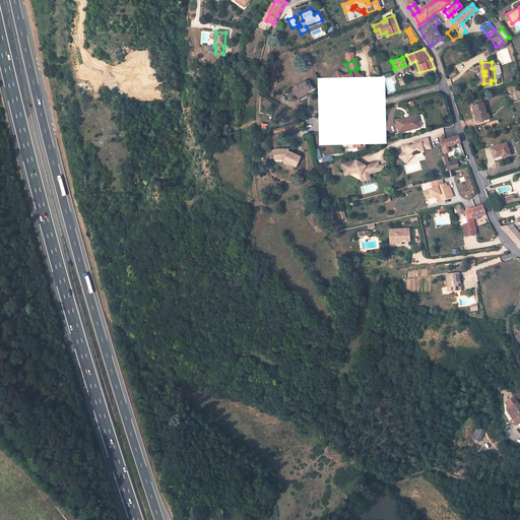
[(349,83),(353,81),(359,84),(363,76),(358,74),(354,73),(350,74),(350,73),(342,76),(341,74),(336,71),(331,81),(335,83),(336,83),(339,84),(339,85),(343,87),(345,84),(349,83)]
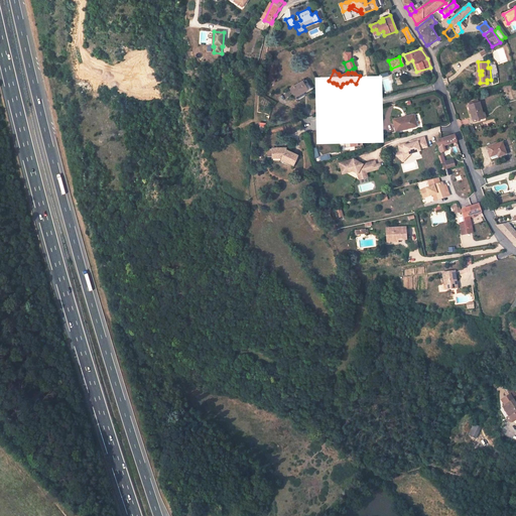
[(293,96),(304,89),(305,91),(310,88),(304,79),(302,81),(301,79),(288,87),(293,96)]
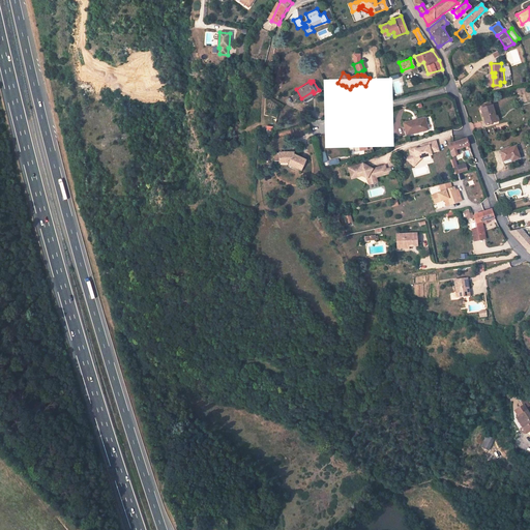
[(499,123),(494,104),(482,107),(489,126),(499,123)]
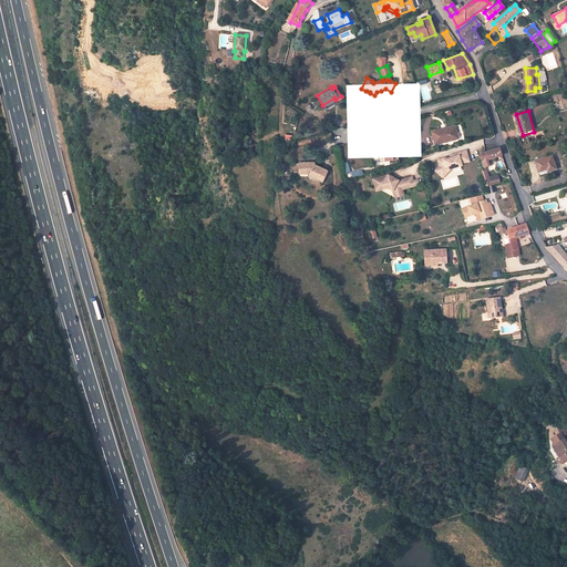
[(433,144),(455,138),(452,125),(430,131),(433,144)]
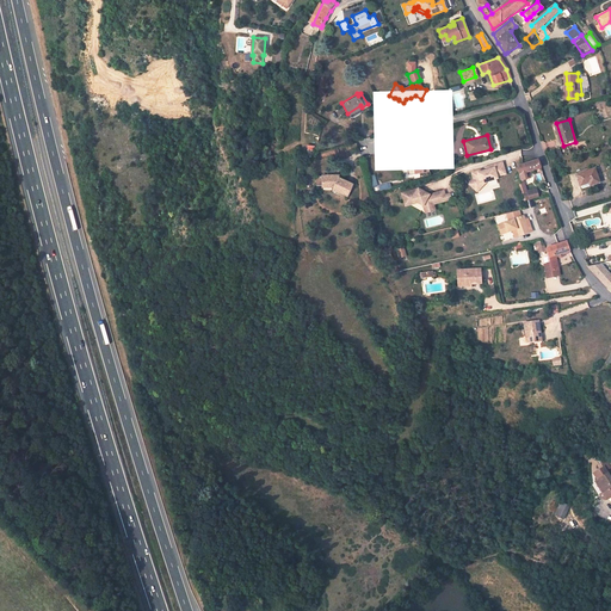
[(407,174),(427,171),(425,158),(419,159),(420,161),(412,162),(411,158),(403,159),(407,174)]
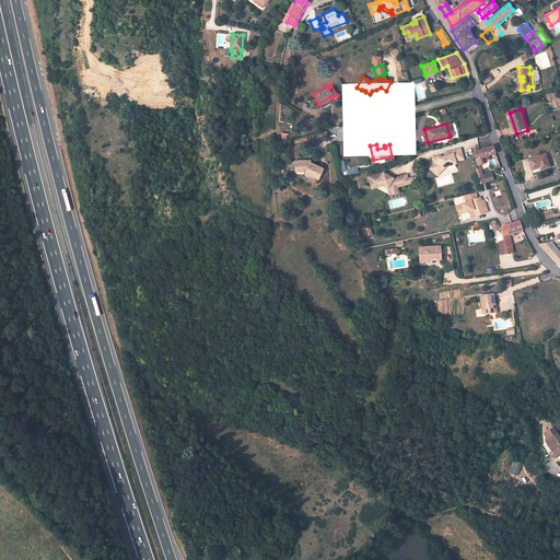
[(490,146),(474,150),(477,163),(485,161),(483,158),(482,155),(488,154),(496,152),(492,144),(490,146)]
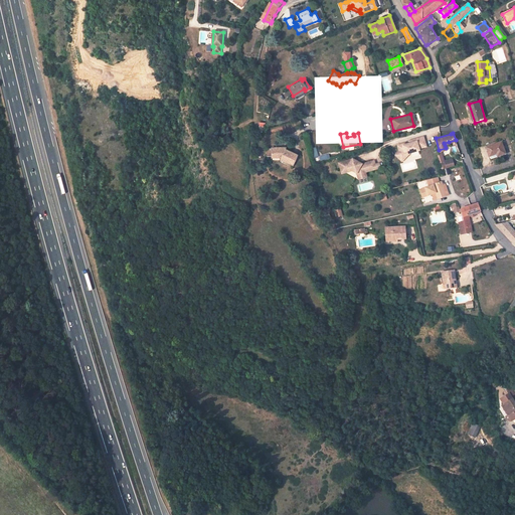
[(398,150),(394,154),(399,159),(404,154),(408,152),(418,149),(417,148),(425,145),(422,137),(408,141),(408,142),(401,144),(401,143),(396,145),(398,150)]
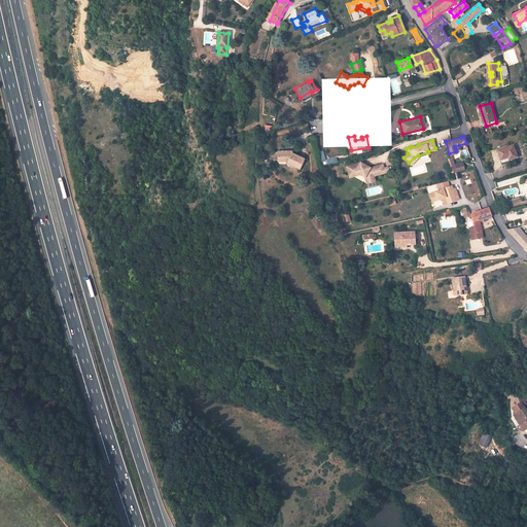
[(514,145),(498,149),(500,159),(508,156),(508,160),(518,157),(514,145)]
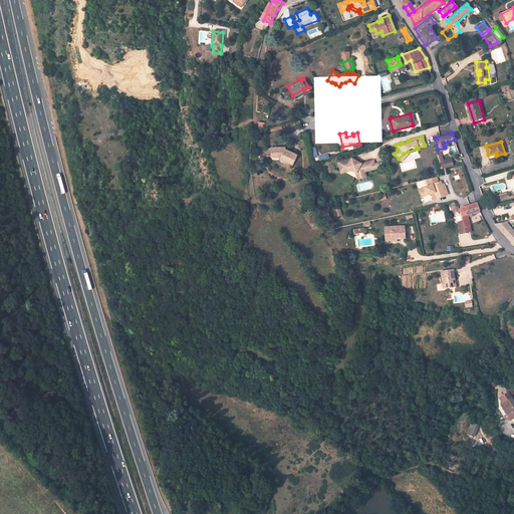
[(281,157),(281,159),(293,163),(297,154),(286,149),(281,149),(280,147),(271,147),(271,148),(272,155),(272,157),(280,156),(281,157)]
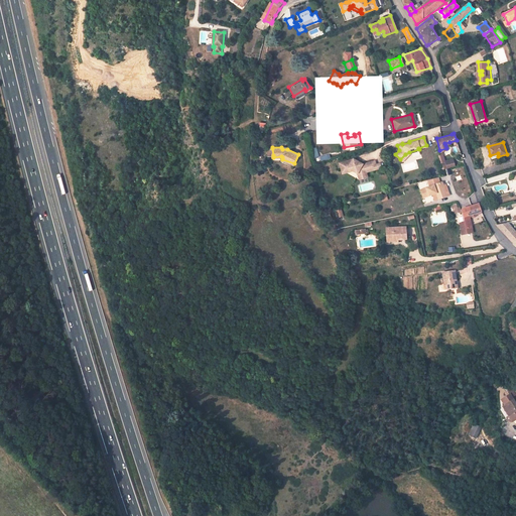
[(405,154),(400,159),(401,161),(409,152),(405,154)]
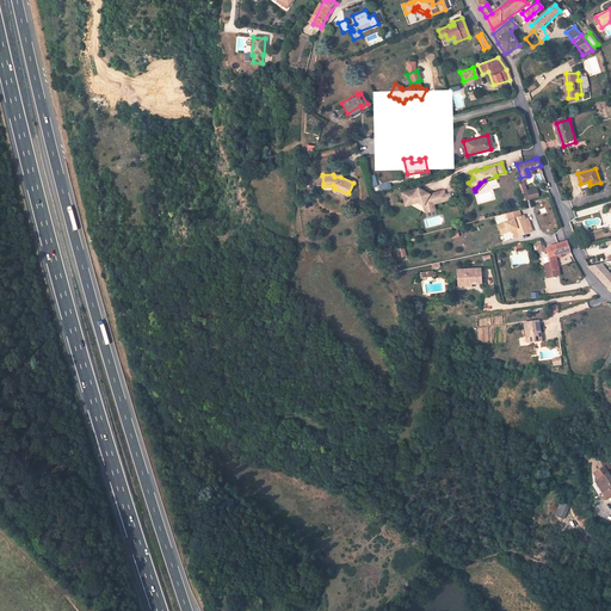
[(417,187),(401,191),(403,201),(412,198),(417,201),(423,204),(424,205),(445,199),(444,193),(443,189),(429,192),(418,186),(417,187)]
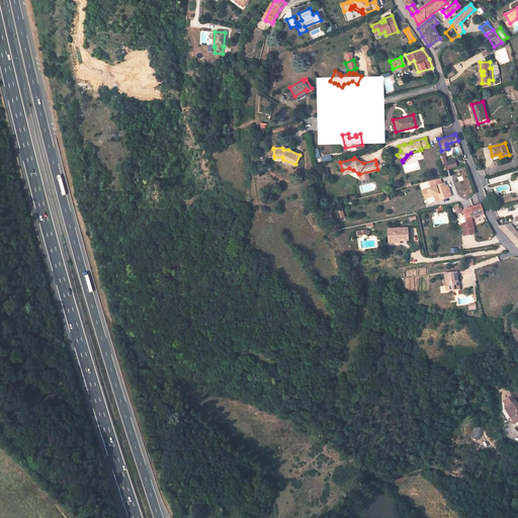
[(444,163),(446,168),(454,167),(452,160),(444,163)]
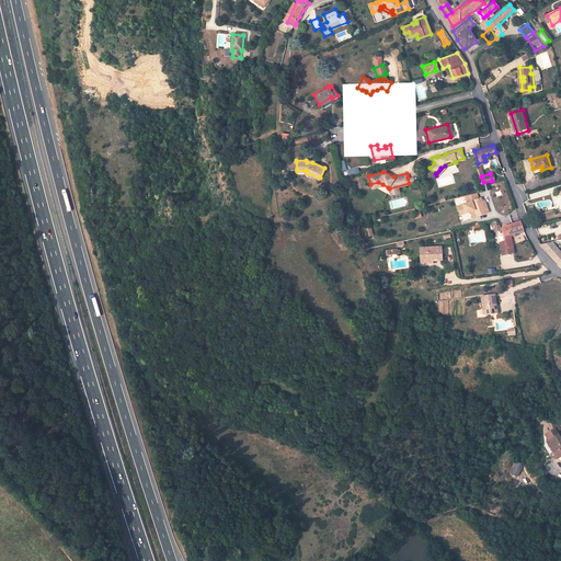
[(477,199),(473,194),(466,196),(468,203),(458,207),(462,216),(472,212),(471,208),(476,207),(477,209),(480,215),(488,212),(481,197),(477,199)]
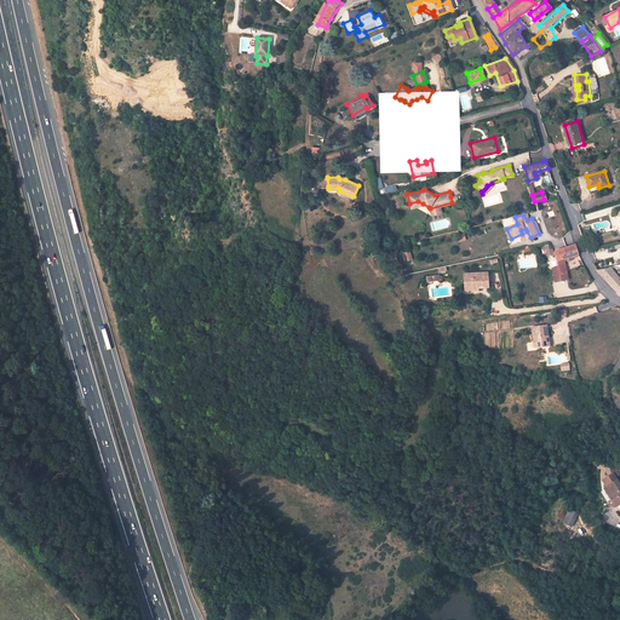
[(555,259),(557,270),(557,275),(564,274),(561,257),(578,253),(573,244),(552,248),(555,258),(555,259)]
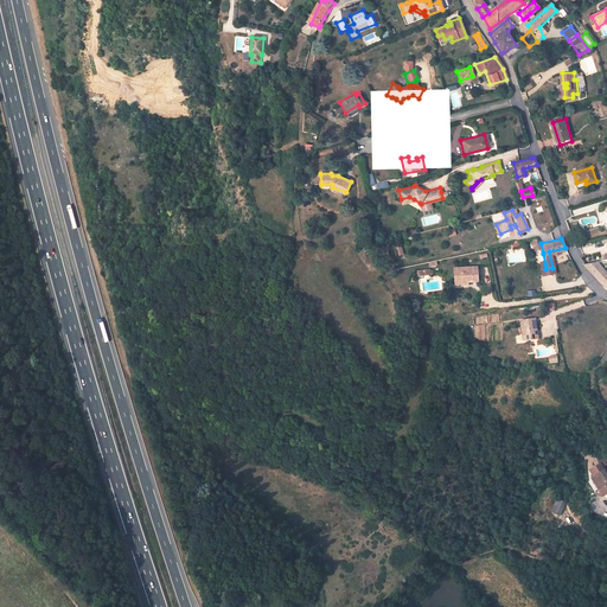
[(586,255),(606,250),(606,238),(601,241),(602,244),(583,249),(586,255)]
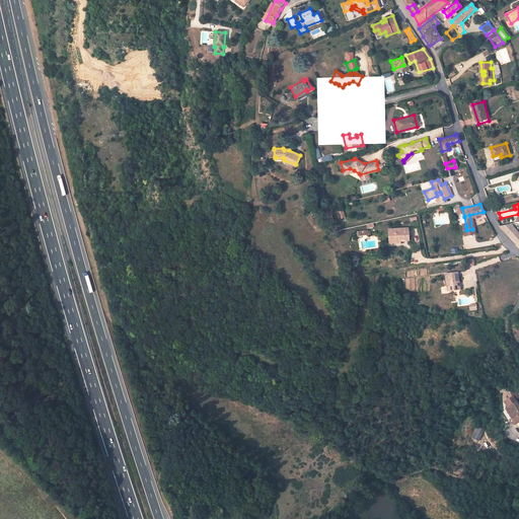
[(518,233),(518,232),(518,231),(518,224),(501,227),(518,246),(518,233)]
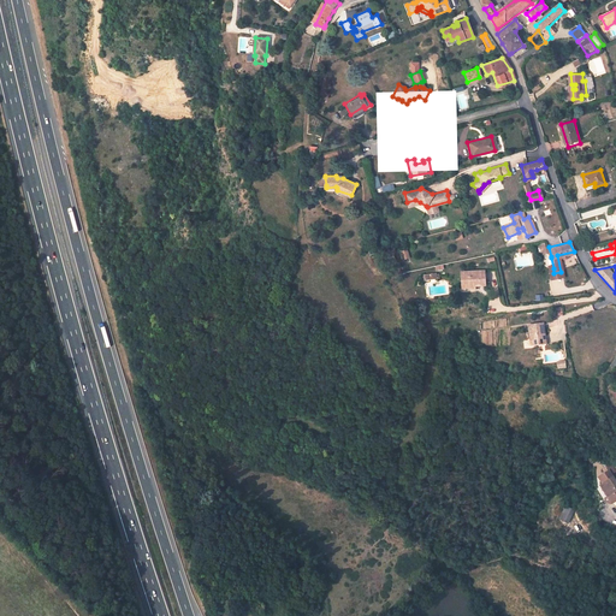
[(562,279),(561,272),(554,273),(554,268),(548,270),(550,280),(562,279)]
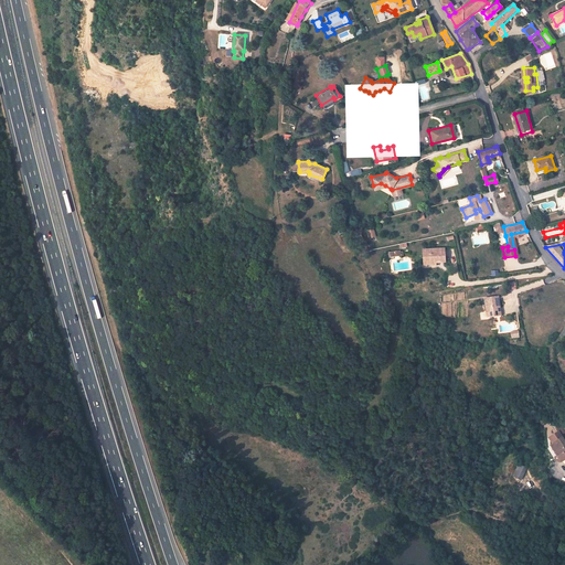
[(446,260),(445,247),(424,248),(425,259),(435,258),(436,260),(446,260)]
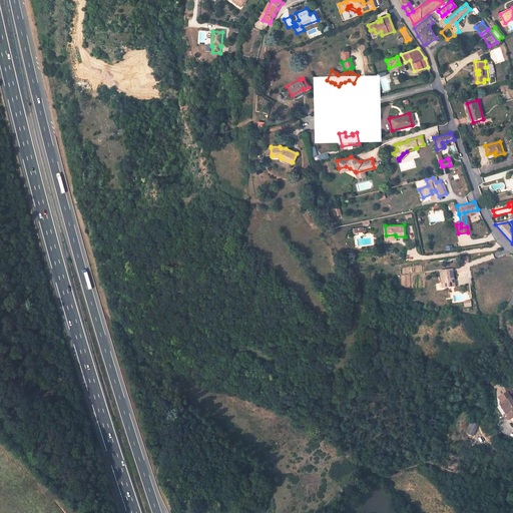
[(438,271),(440,287),(453,286),(450,270),(438,271)]
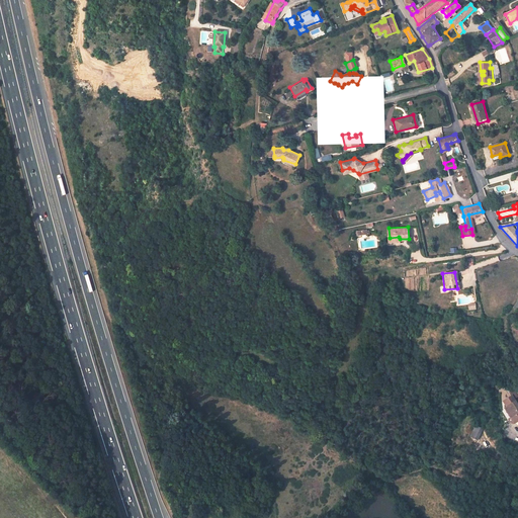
[(505,397),(508,403),(506,404),(513,418),(517,415),(517,400),(513,393),(505,397)]
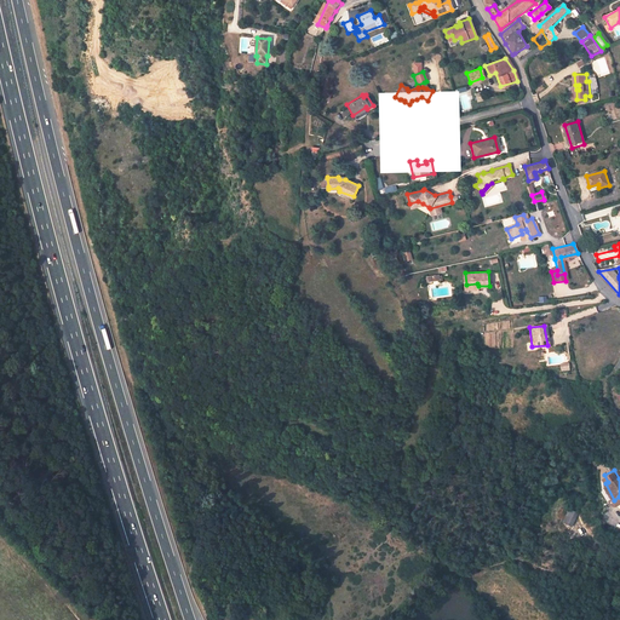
[(572,527),(579,514),(570,509),(563,522),(572,527)]
